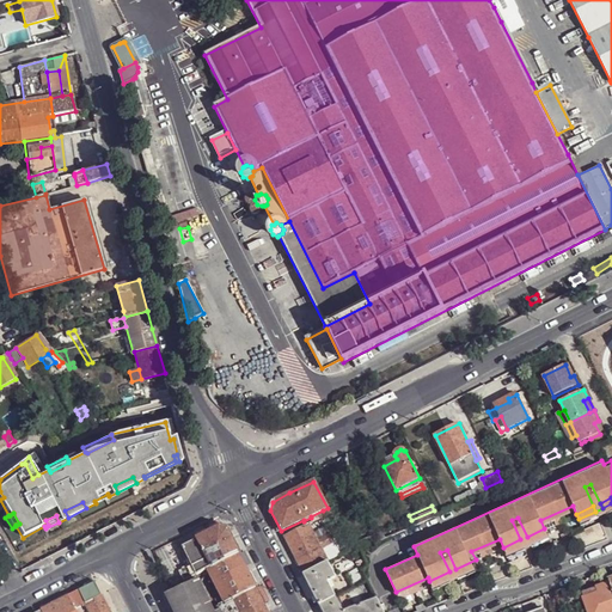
[(520,539),(522,545),(530,542),(527,537),(518,518),(512,520),(520,539)]
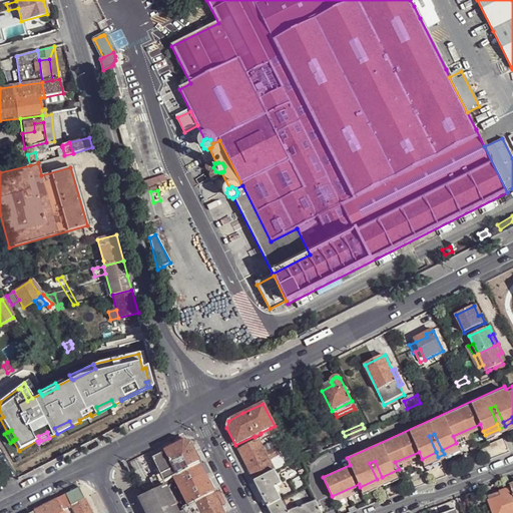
[(253,481),(274,470),(269,460),(265,454),(258,440),(238,450),(238,451),(246,466),(253,481)]
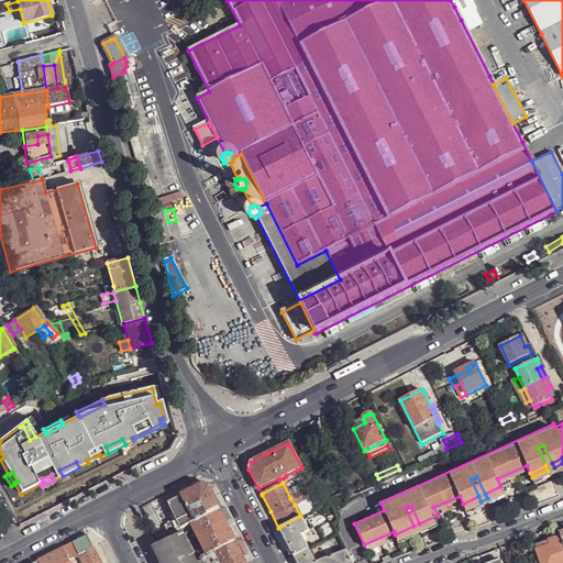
[(304,492),(299,485),(291,489),(294,496),(290,498),(295,505),(307,498),(304,492)]
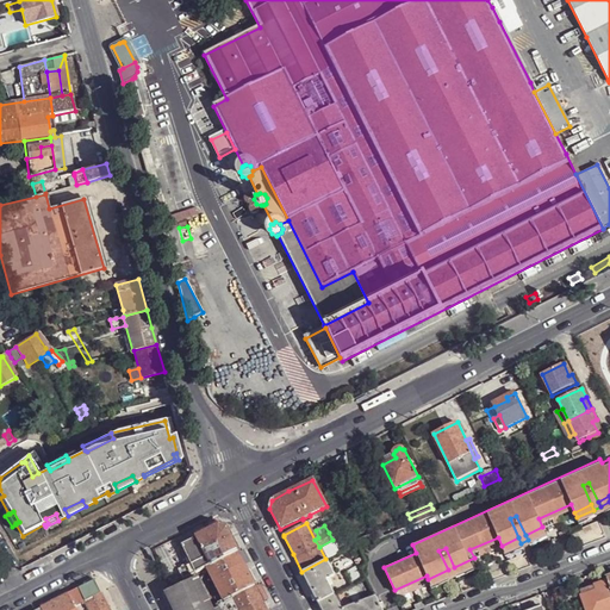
[(238,554),(226,529),(218,527),(179,546),(194,574),(200,572),(206,568),(238,554)]
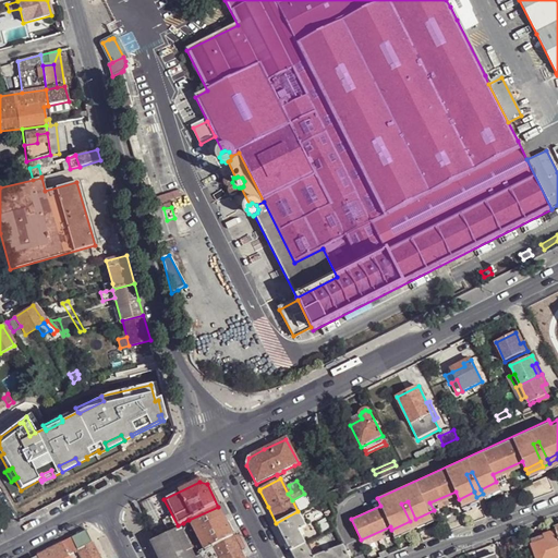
[(496,482),(481,489),(483,494),(498,487),(496,482)]
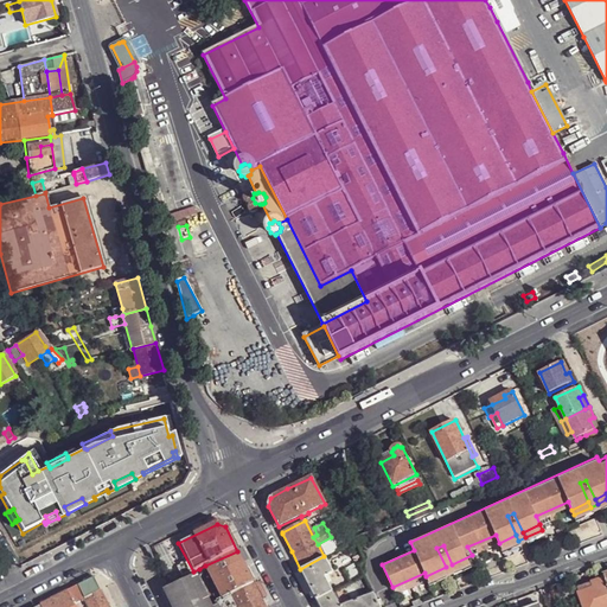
[(346,544),(336,525),(327,530),(331,537),(338,549),(346,544)]
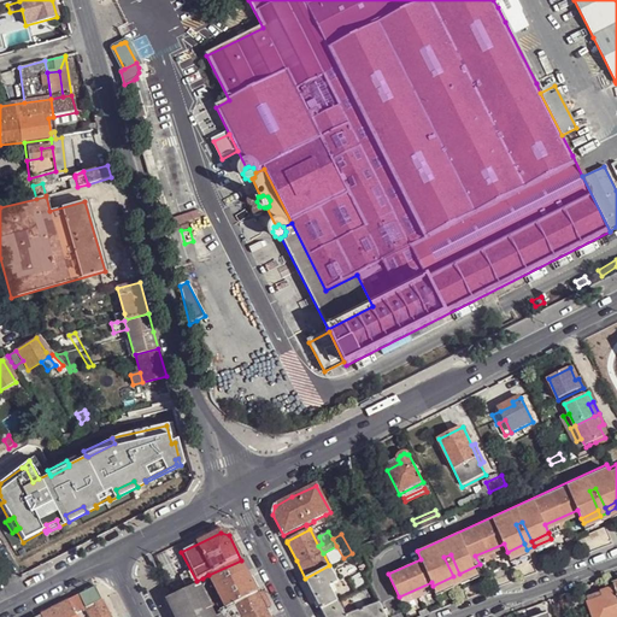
[(287,542),(282,545),(292,563),(297,560),(287,542)]
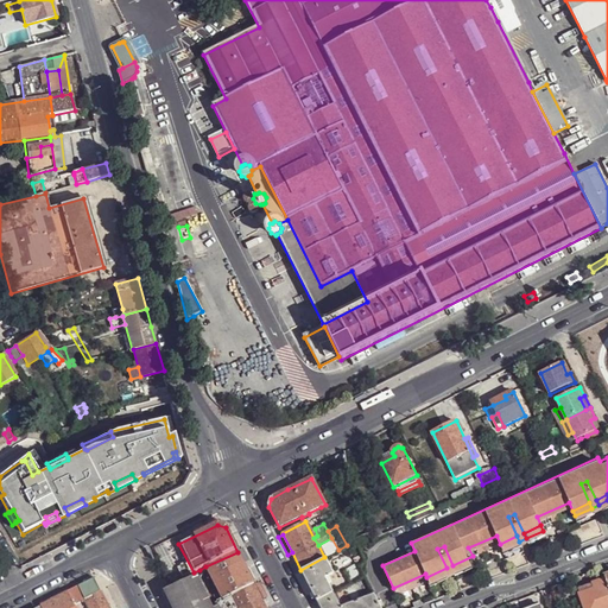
[(517,536),(500,544),(502,549),(519,542),(517,536)]
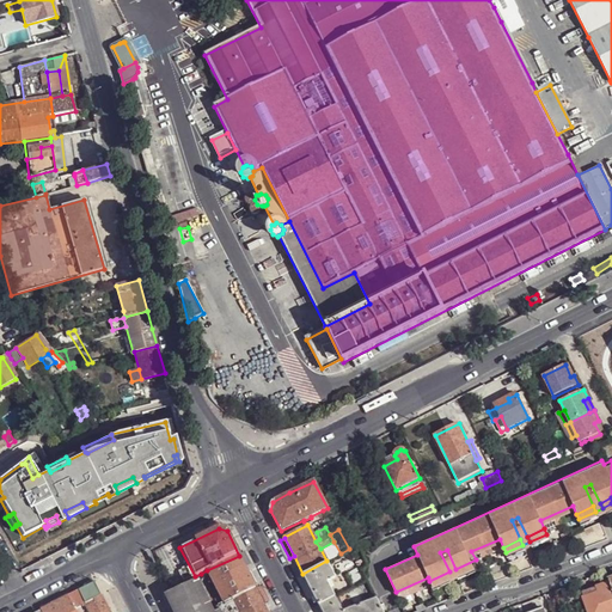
[(334,542),(320,549),(326,561),(341,554),(334,542)]
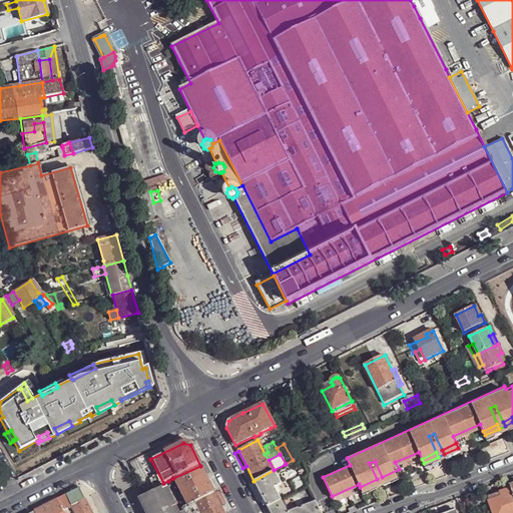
[(377,479),(379,484),(384,481),(382,477),(375,461),(369,463),(377,479)]
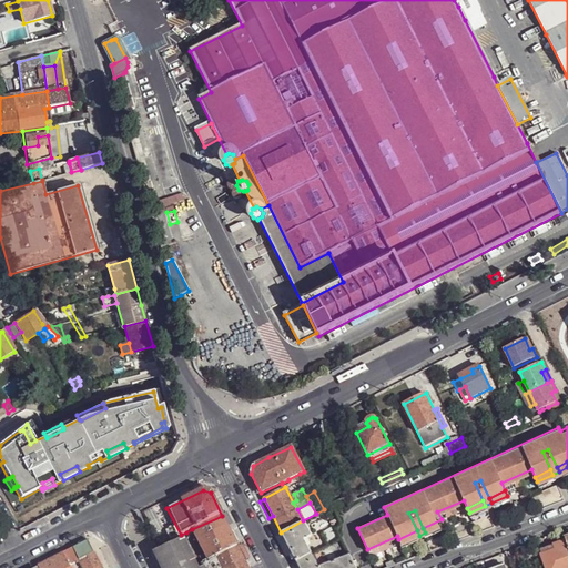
[(222,516),(192,529),(206,560),(215,555),(237,544),(222,516)]
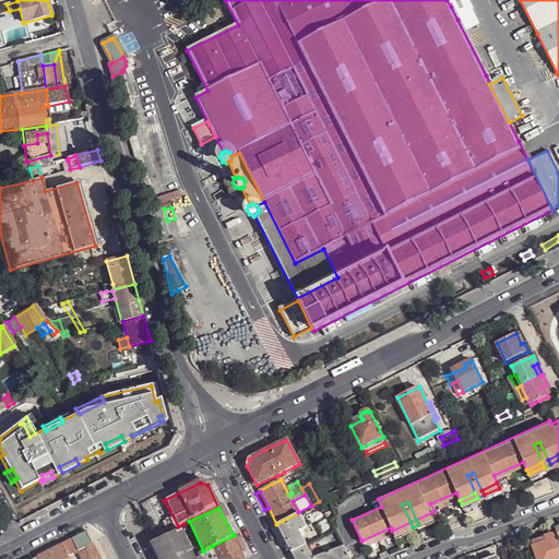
[(435,511),(416,520),(418,524),(437,516),(435,511)]
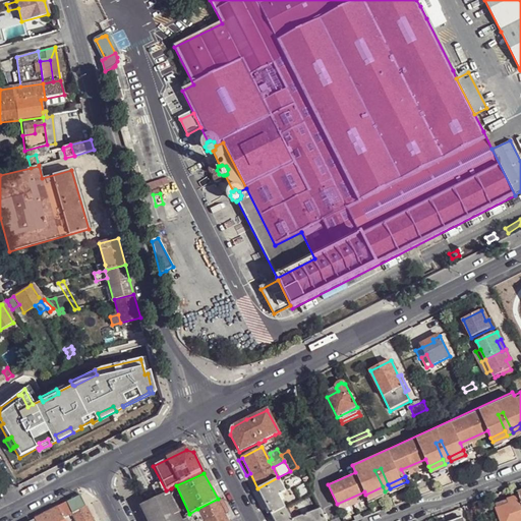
[(268,508),(281,502),(278,496),(286,493),(278,477),(257,488),(268,508)]
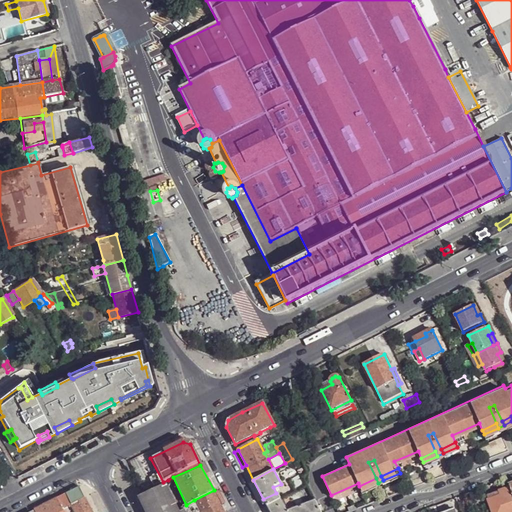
[(306,487),(300,475),(289,481),(295,493),(306,487)]
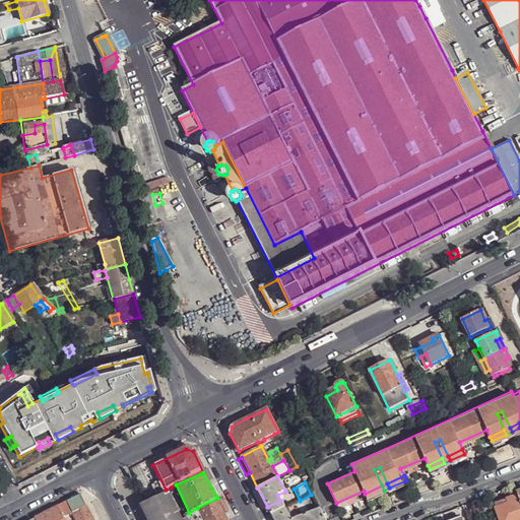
[(382,485),(365,494),(367,498),(384,491),(382,485)]
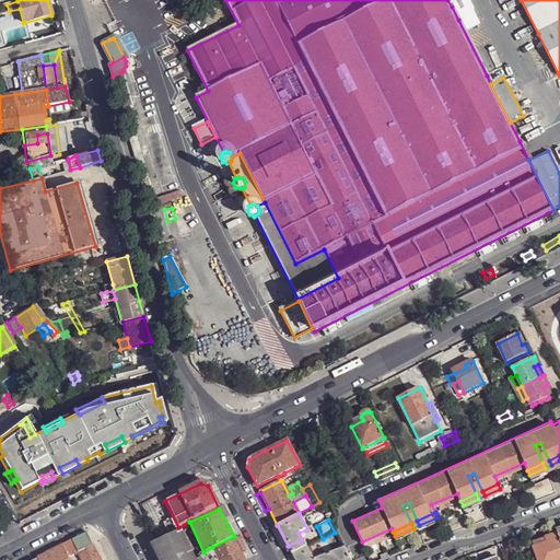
[(78,550),(92,544),(85,532),(71,539),(78,550)]
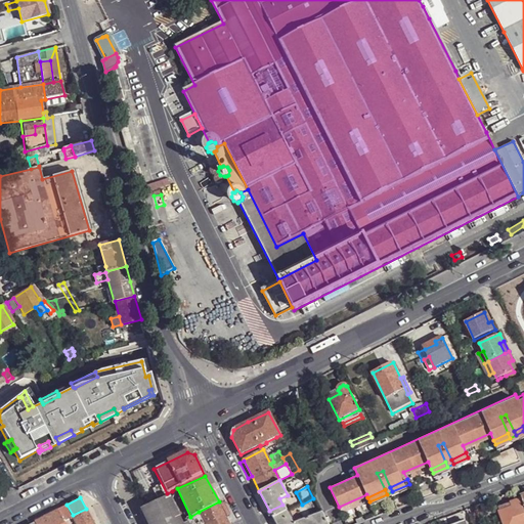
[(143,511),(148,523),(187,523),(185,519),(180,521),(169,498),(143,511)]
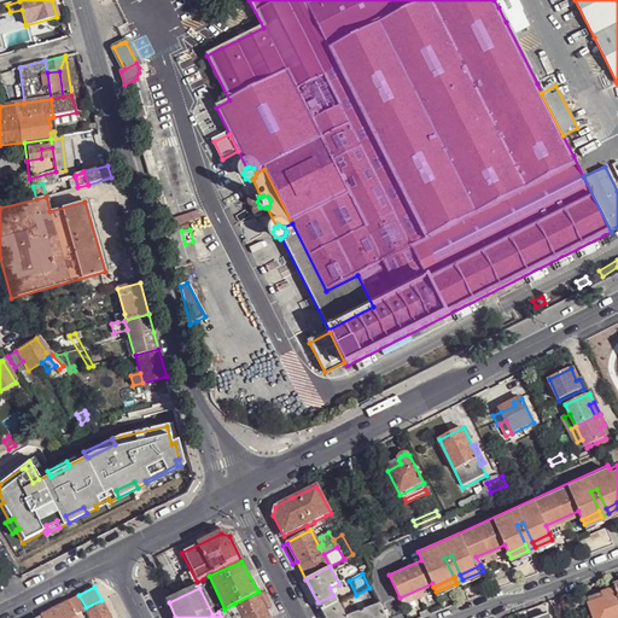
[(595,617),(617,617),(617,595),(616,588),(604,593),(605,598),(590,604),(595,617)]
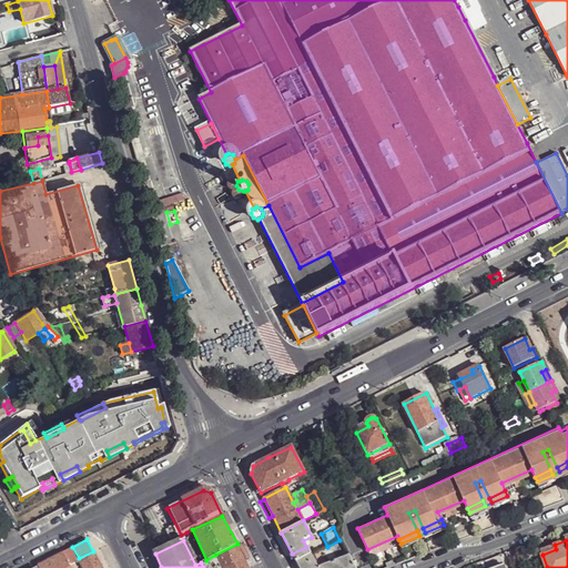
[(249,567),(237,545),(215,555),(221,566),(222,567),(249,567)]
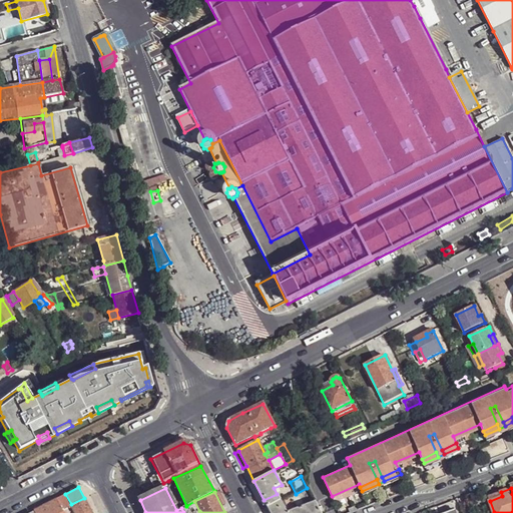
[(56,498),(62,509),(71,504),(65,494),(56,498)]
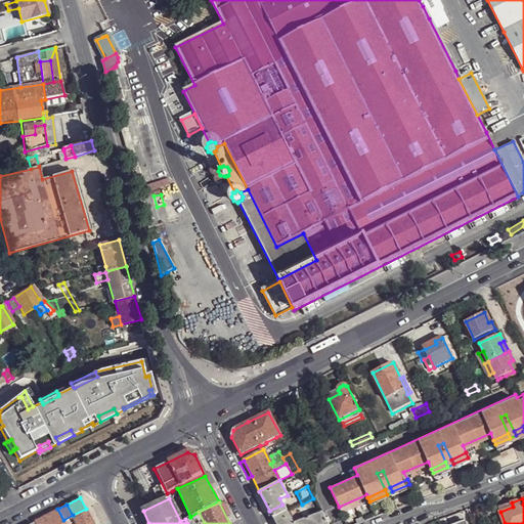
[(282,505),(269,511),(273,519),(287,512),(282,505)]
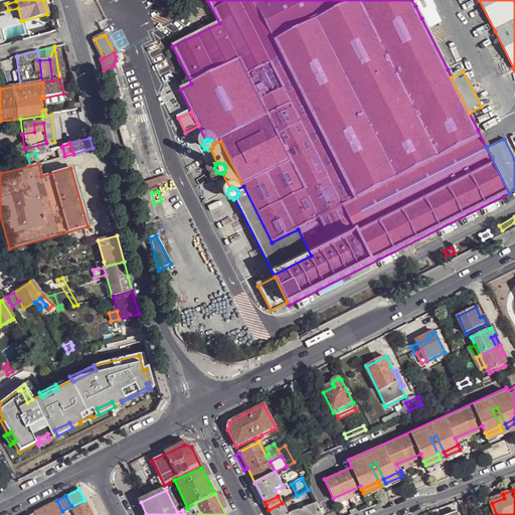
[(56,500),(33,511),(35,514),(63,514),(62,511),(56,500)]
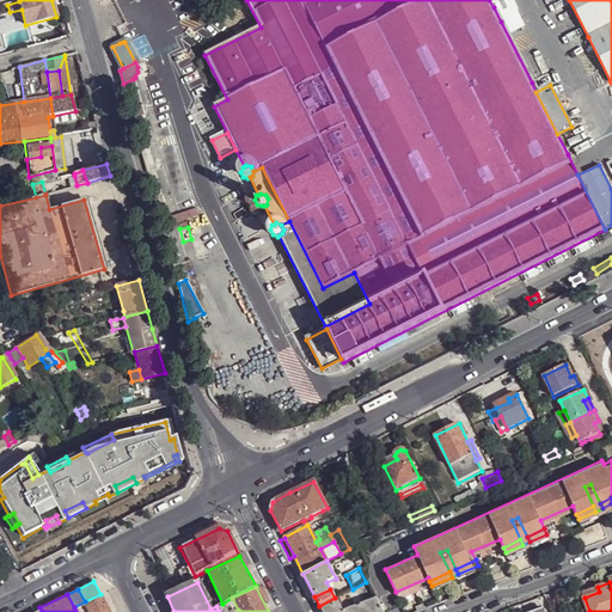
[(89,611),(109,611),(101,594),(85,601),(89,611)]
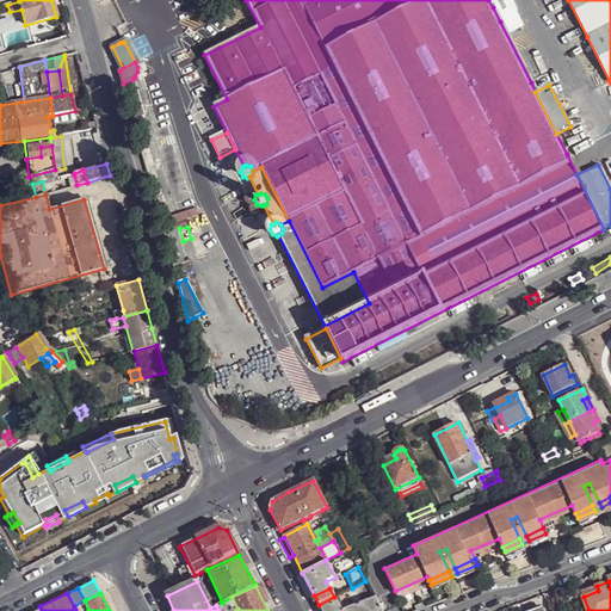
[(381,610),(375,598),(340,610),(335,597),(319,605),(321,610),(381,610)]
